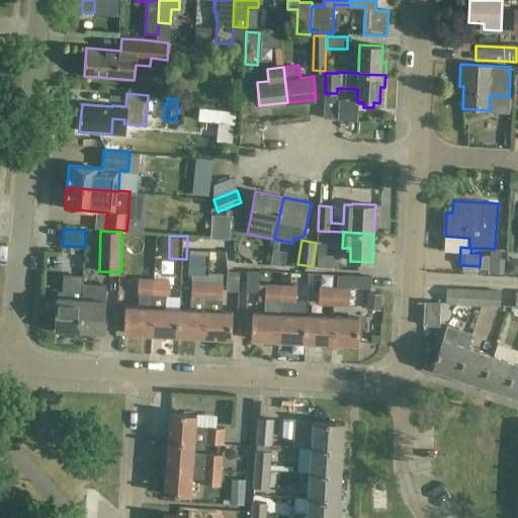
[(227,251),(209,249),(209,257),(226,258),(227,251)]
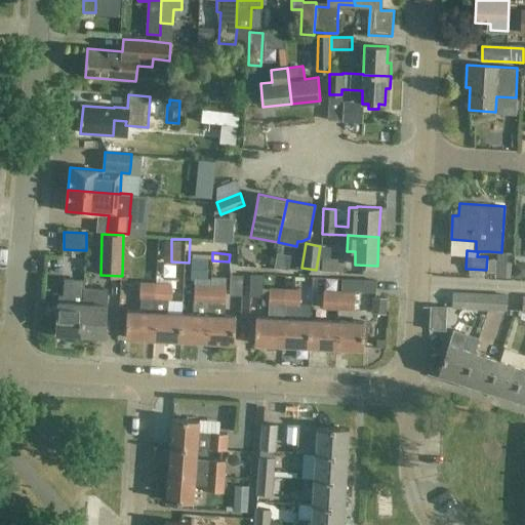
[(344,257),(322,256),(322,270),(342,271),(344,257)]
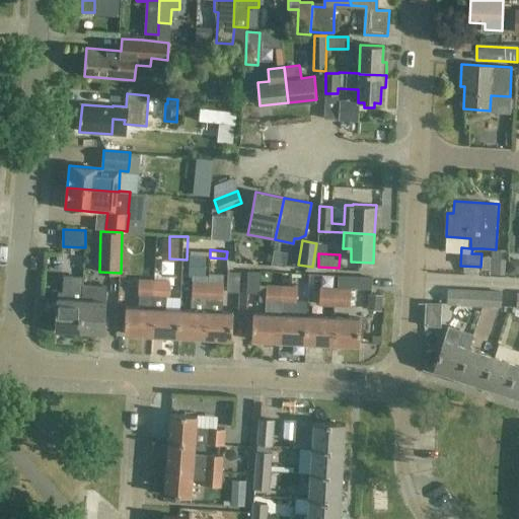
[(266,301),(265,313),(252,313),(251,340),(279,342),(280,314),(281,314),(281,302),(282,285),(260,284),(261,272),(247,271),(246,293),(260,293),(258,301),(266,301)]
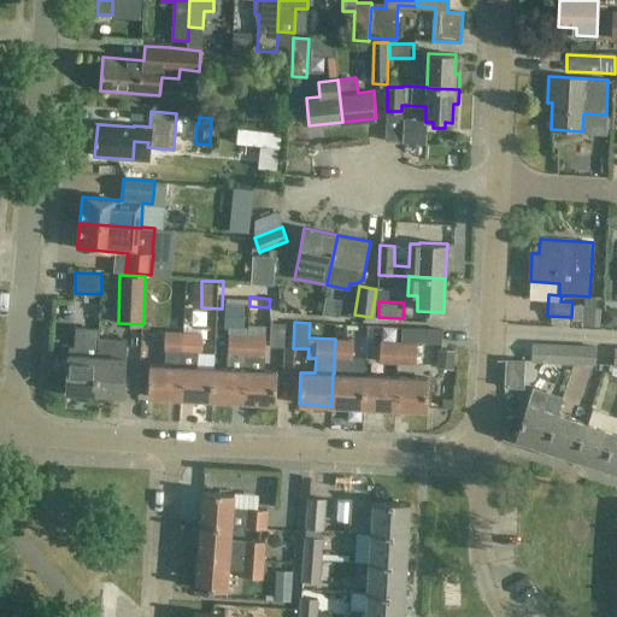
[(271,323),(270,347),(285,347),(286,323),(271,323)]
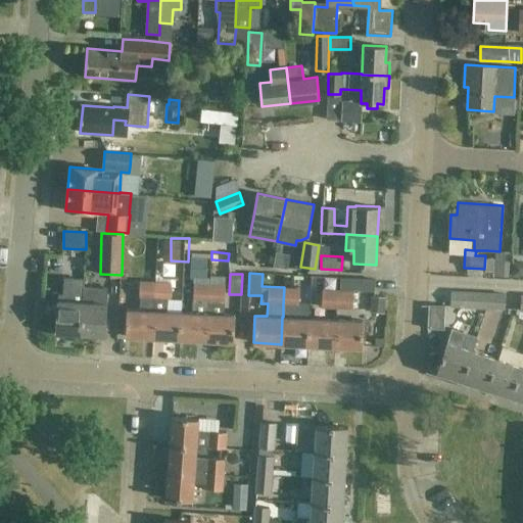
[(64,279),(64,289),(59,288),(59,302),(58,302),(56,335),(81,336),(83,290),(84,290),(84,280),(64,279)]
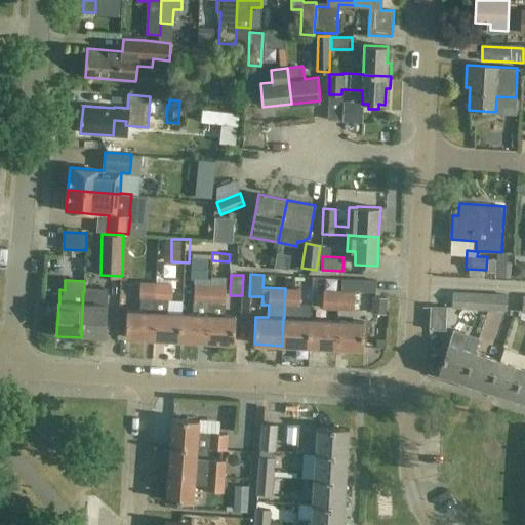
[(139,299),(155,300),(156,283),(140,282),(139,299)]
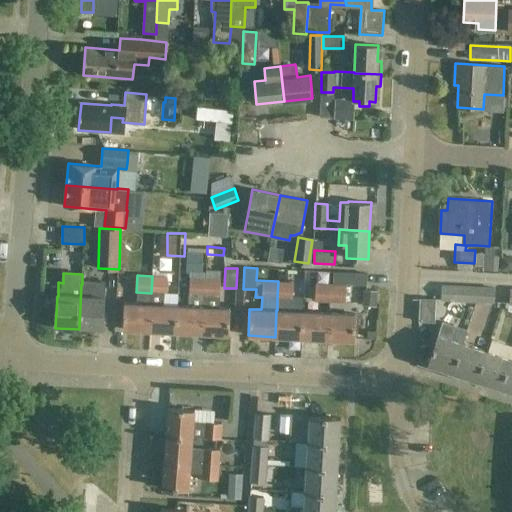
[(168,276),(152,276),(151,293),(151,304),(149,331),(176,332),(177,306),(163,305),(164,293),(167,293),(168,276)]
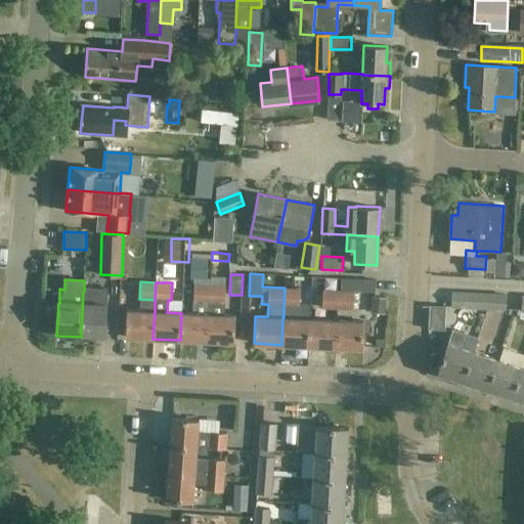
[(193,313),(181,313),(180,340),(207,341),(210,285),(194,284),(193,313)]
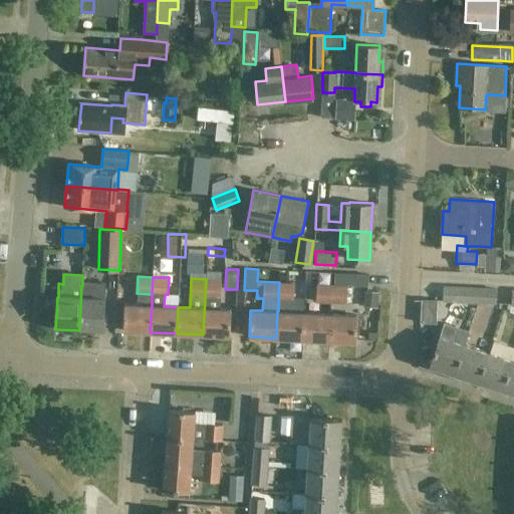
[(206,279),(203,334),(230,335),(231,309),(219,308),(221,279),(206,279)]
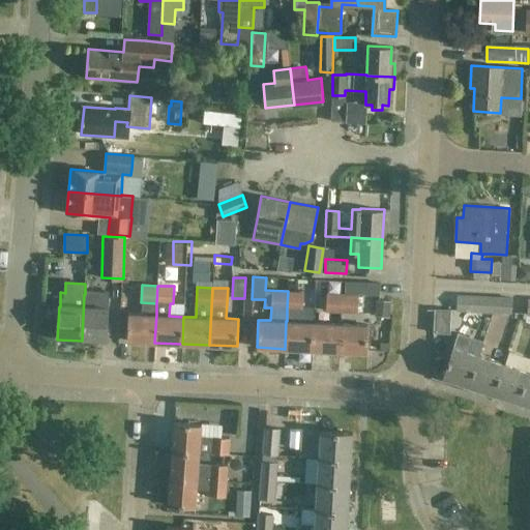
[(287,308),(303,310),(304,291),(288,291),(287,308)]
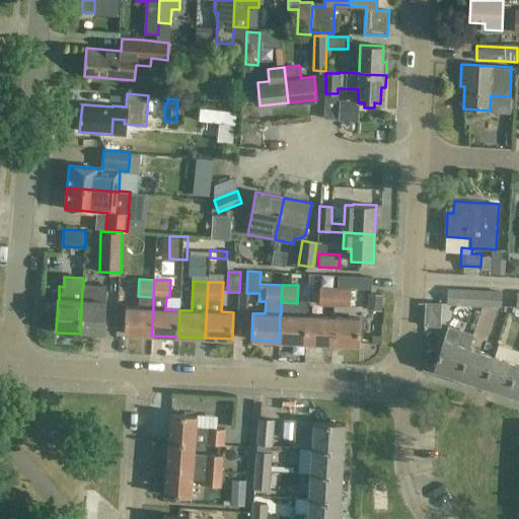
[(105,287),(83,288),(82,288),(80,334),(104,332),(106,300),(104,300),(105,287)]
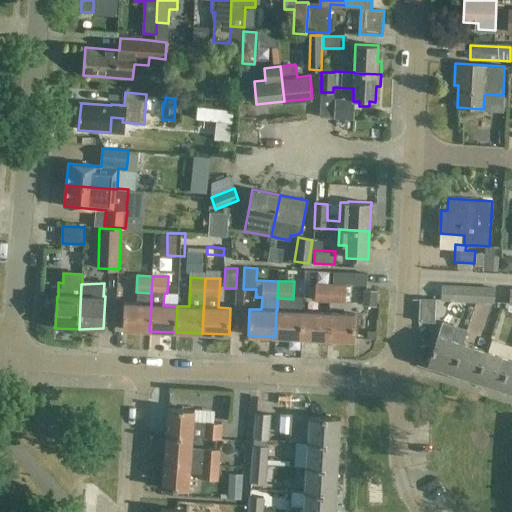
[(315,302),(330,302),(331,284),(316,283),(315,302)]
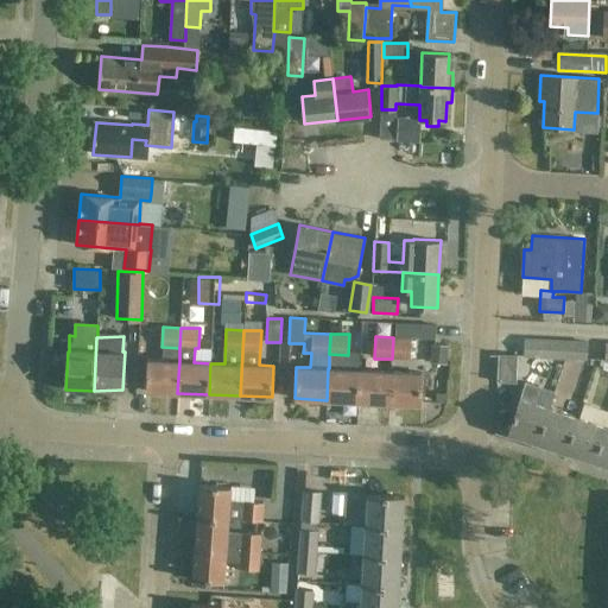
[(393,337),(392,359),(410,360),(411,337),(393,337)]
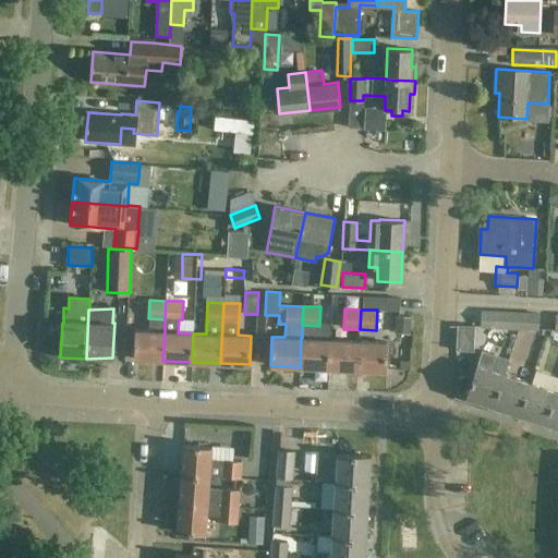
[(519,314),(481,312),(481,326),(519,328),(519,314)]
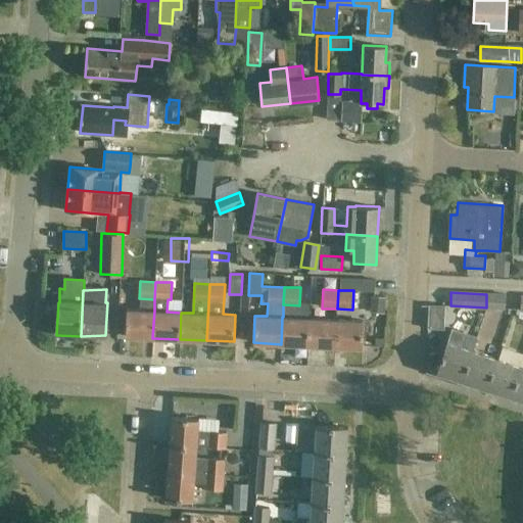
[(486,294),(486,307),(505,308),(506,295),(486,294)]
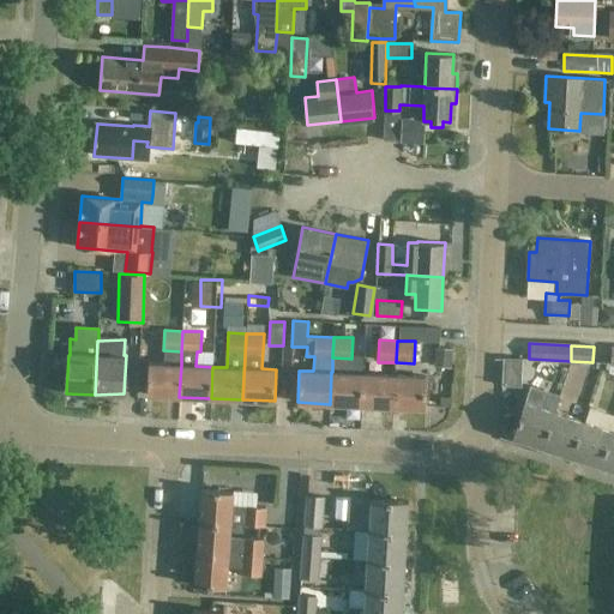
[(179,397),(181,365),(149,363),(148,395),(179,397)]
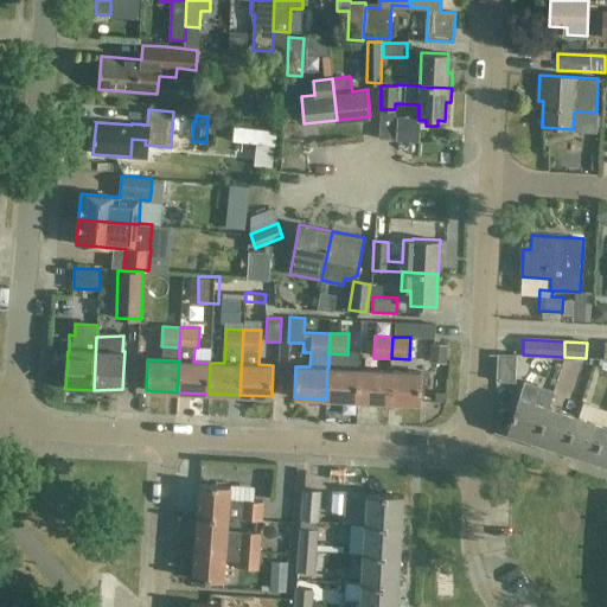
[(359,369),(328,368),(327,368),(326,400),(358,401),(359,369)]
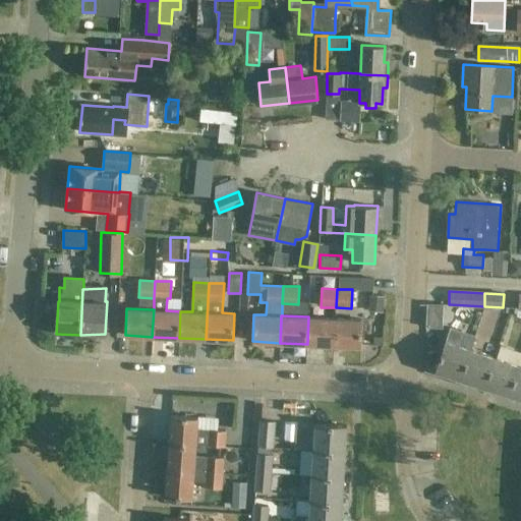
[(334,345),(335,317),(308,316),(307,344),(334,345)]
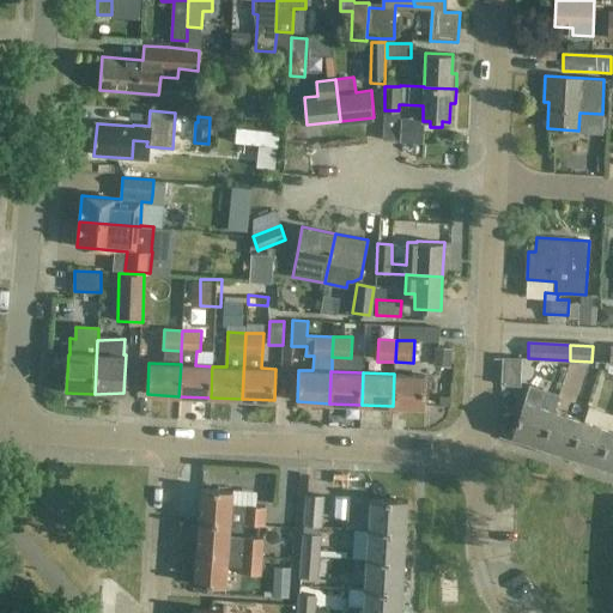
[(394,374),(393,406),(425,407),(426,376),(394,374)]
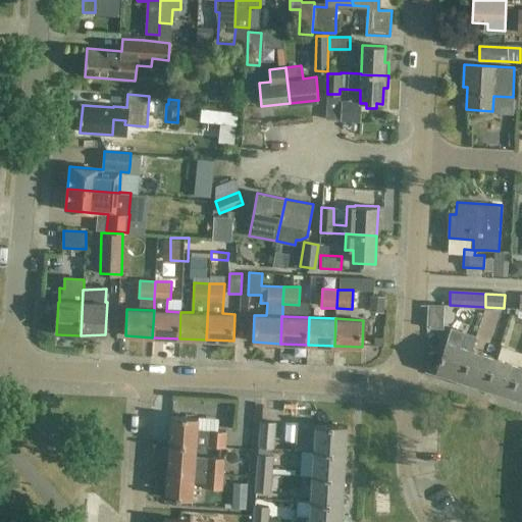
[(437,372),(461,380),(471,350),(470,350),(458,346),(463,330),(451,326),(446,342),(435,372),(437,373),(437,372)]
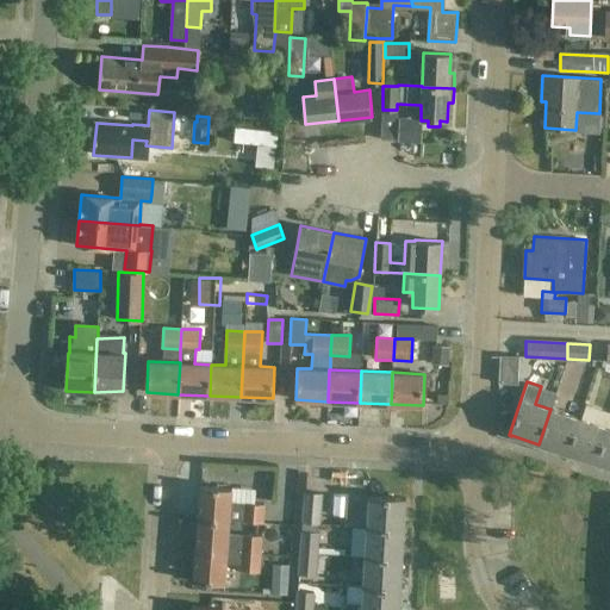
[(579,418),(551,409),(539,444),(567,454),(579,418)]
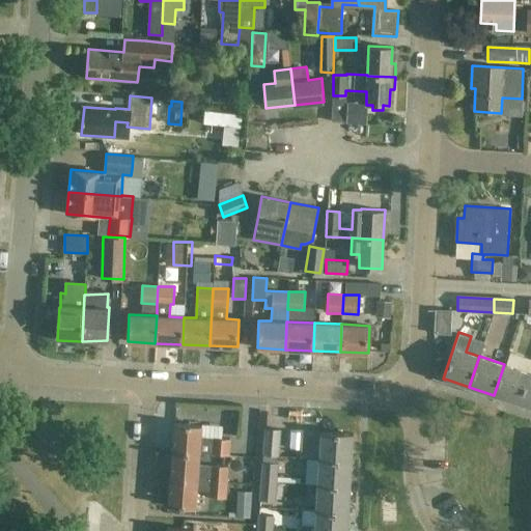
[(504,364),(494,395),(519,403),(529,372),(506,365),(504,364)]
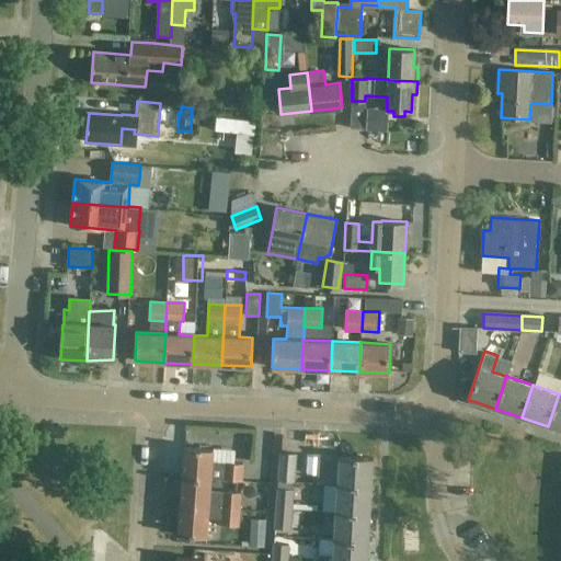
[(560,393),(559,393),(548,426),(560,430),(560,393)]
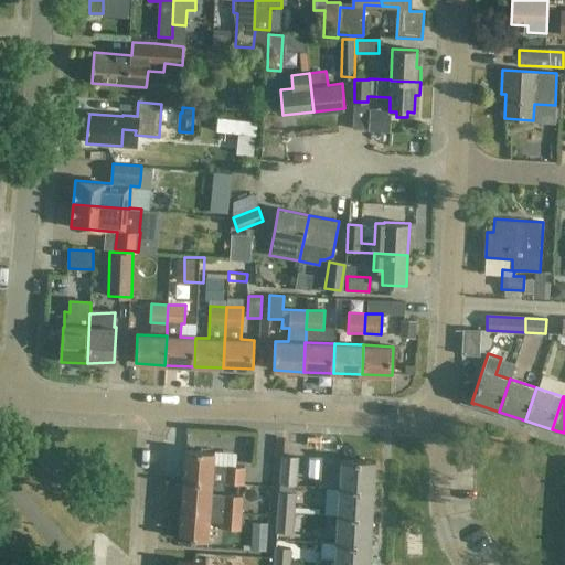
[(183,480),(212,481),(244,484),(245,466),(214,464),(214,452),(185,450),(183,480)]
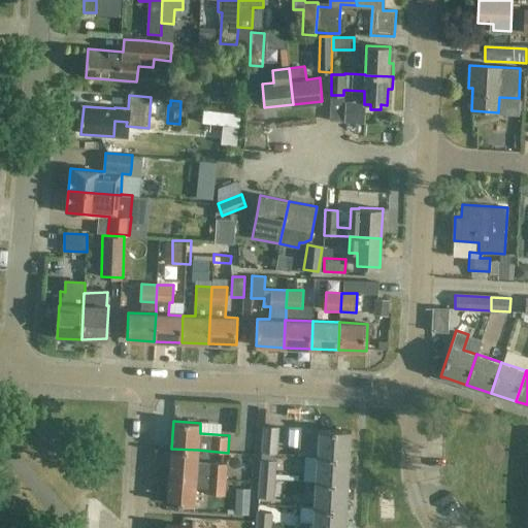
[(264,425),(262,453),(276,453),(278,426),(264,425)]
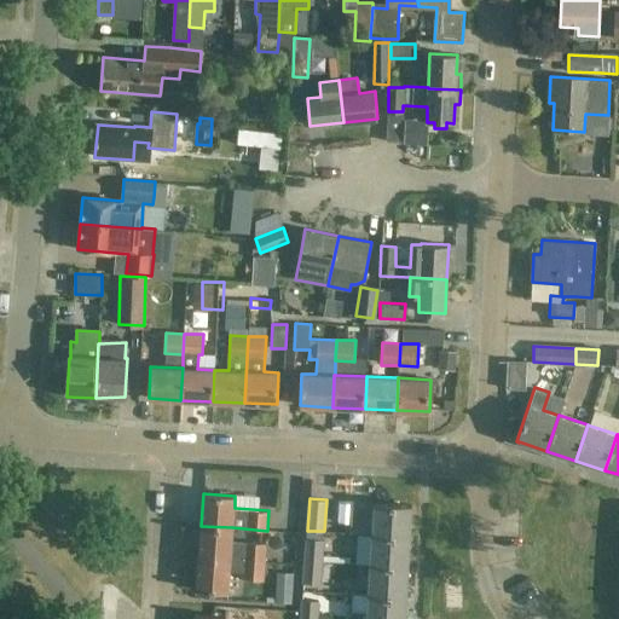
[(371,534),(409,536),(411,505),(372,503),(371,534)]
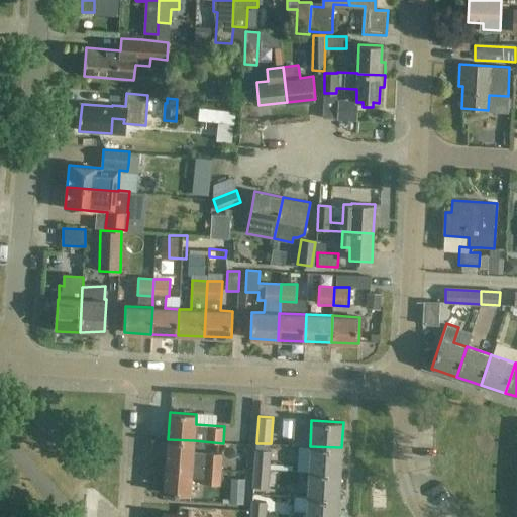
[(168,439),(166,466),(221,470),(223,452),(194,450),(194,440),(168,439)]
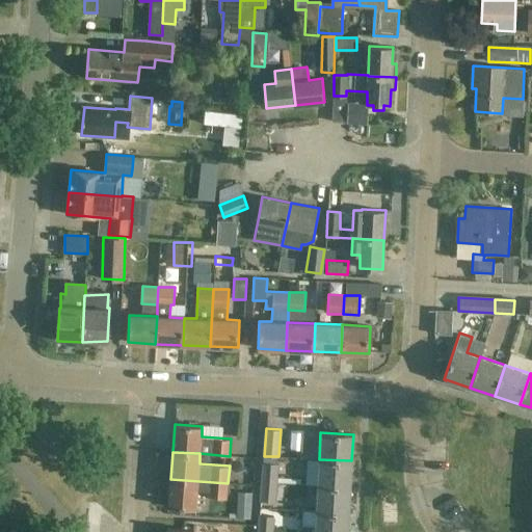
[(276,483),(278,456),(264,456),(262,482),(276,483)]
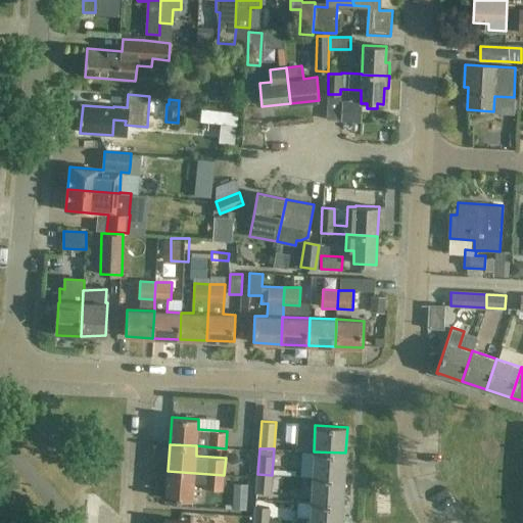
[(344,479),(345,453),(314,452),(313,477),(344,479)]
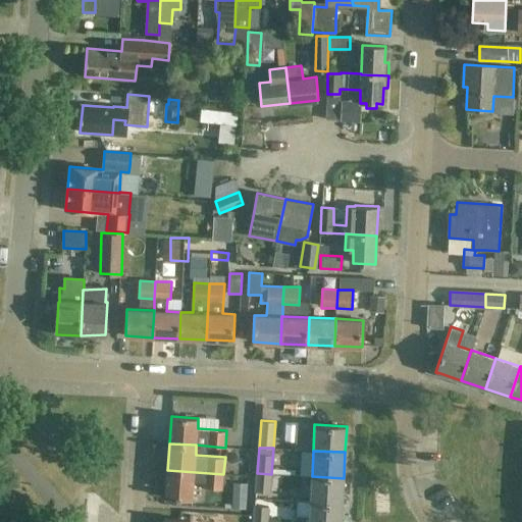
[(222,488),(223,474),(167,470),(165,498),(193,500),(194,481),(205,482),(205,486),(222,488)]
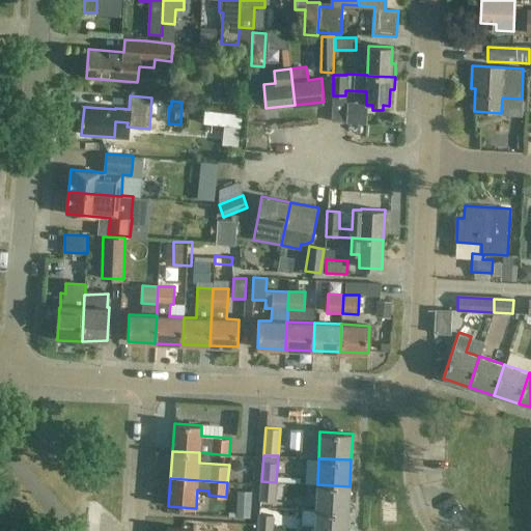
[(276,482),(261,481),(259,499),(275,500),(276,482)]
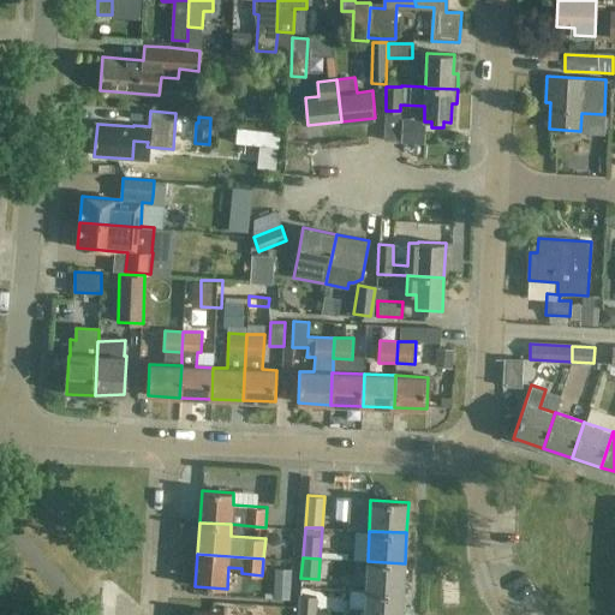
[(404,593),(405,563),(368,561),(365,591),(404,593)]
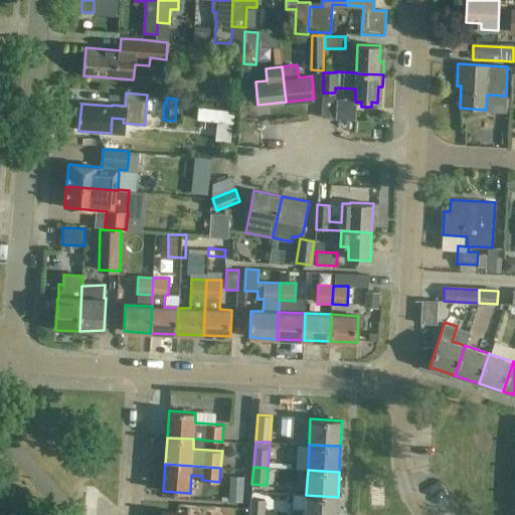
[(336,514),(338,497),(306,495),(306,509),(292,508),(291,514),(336,514)]
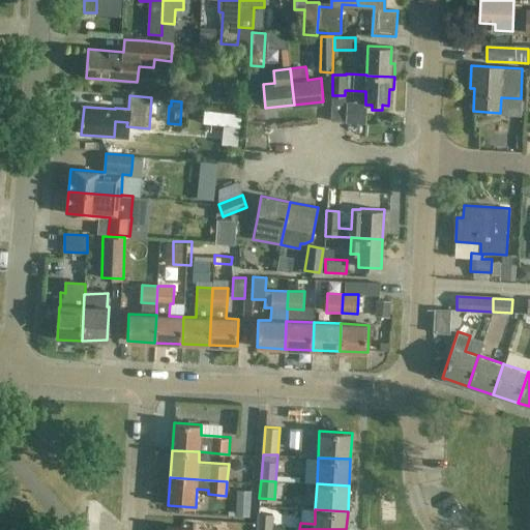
[(259,512),(257,529),(281,529),(282,527),(272,526),(273,513),(259,512)]
